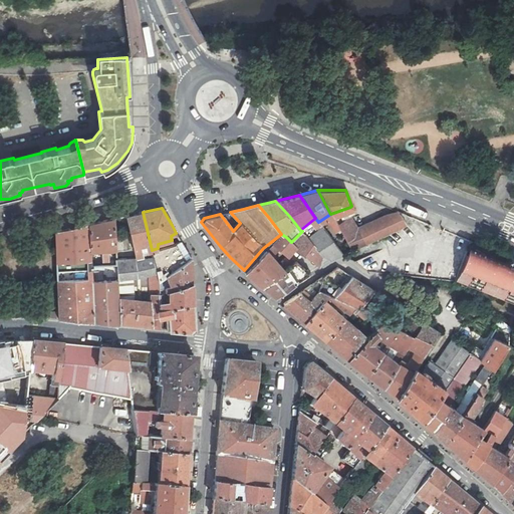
[(351,217),(337,225),(340,231),(351,250),(352,249),(373,240),(381,236),(407,225),(397,211),(357,228),(351,217)]
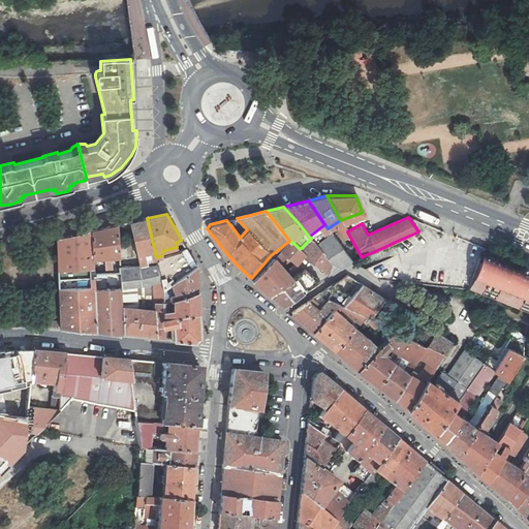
[(125,240),(117,241),(118,270),(138,267),(137,265),(152,260),(152,258),(156,257),(147,218),(130,222),(136,257),(126,258),(125,240)]
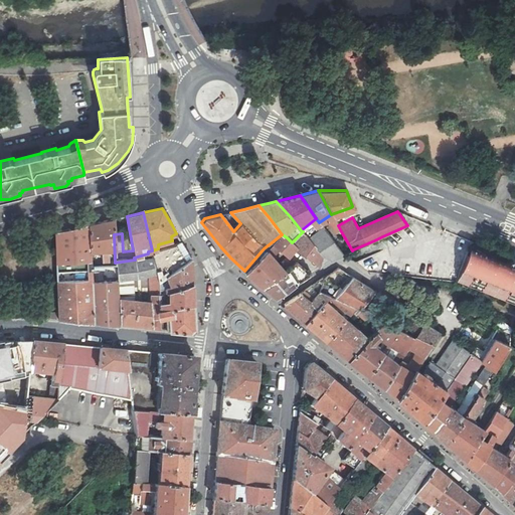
[(339,232),(341,231),(338,225),(331,214),(325,218),(335,231),(337,230),(339,232)]
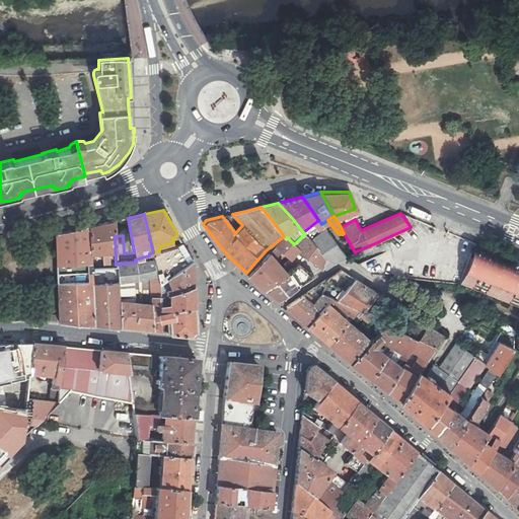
[(112,269),(116,269),(116,265),(115,236),(115,221),(90,227),(92,269),(103,269),(102,262),(106,261),(106,252),(110,251),(112,269)]
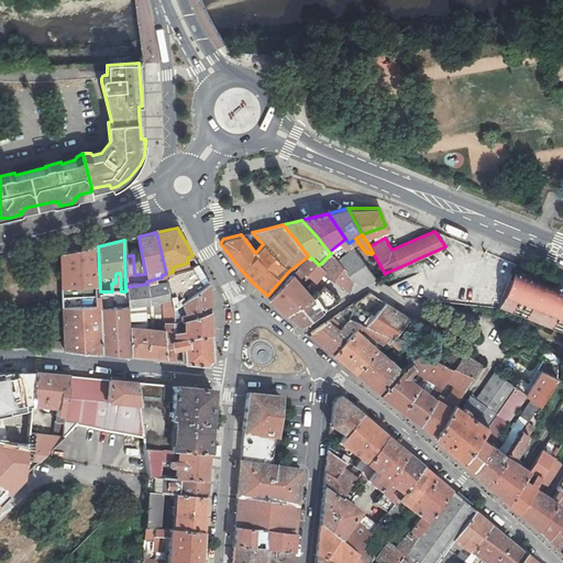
[(121,291),(112,291),(100,291),(98,246),(59,255),(63,343),(63,350),(77,351),(116,354),(131,355),(130,353),(129,333),(128,309),(148,305),(162,301),(172,299),(168,283),(147,286),(147,284),(125,287),(125,291),(121,291)]
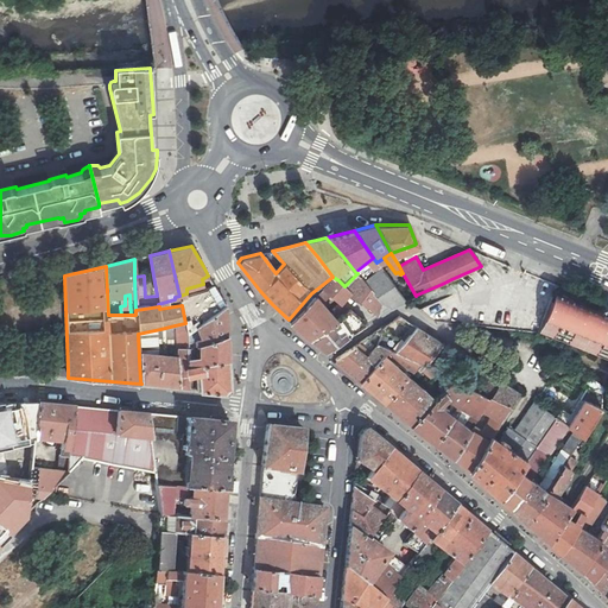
[(363,280),(367,285),(380,299),(380,301),(388,306),(404,301),(380,267),(363,280)]
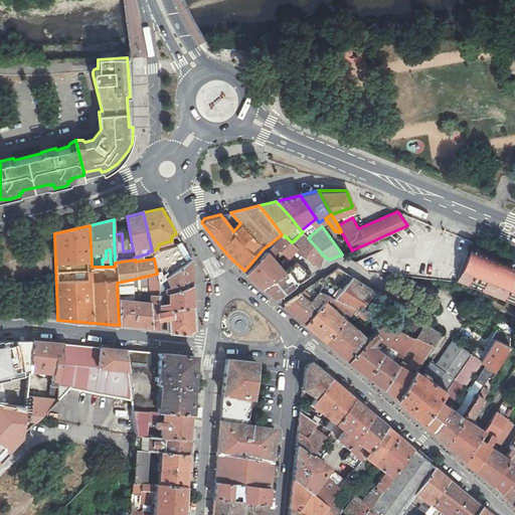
[(322,253),(311,241),(308,237),(303,231),(292,242),(296,245),(305,253),(320,267),(322,254),(322,253)]
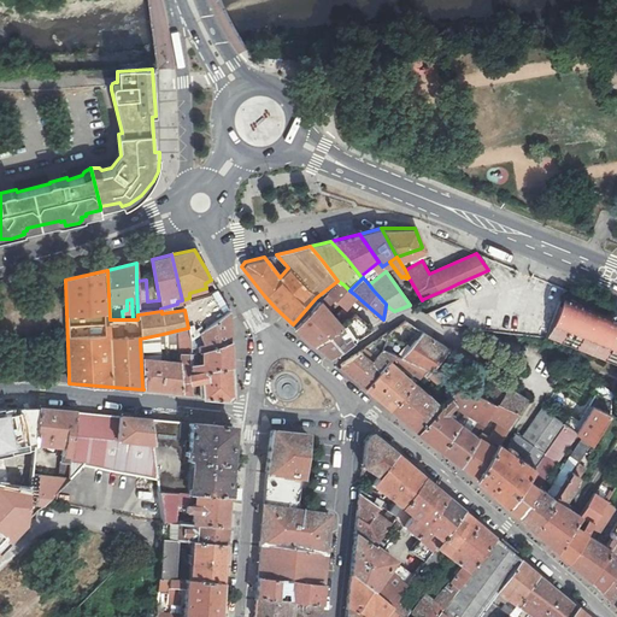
[(340,323),(336,319),(323,306),(334,295),(345,305),(354,294),(350,291),(344,285),(338,281),(316,298),(293,324),(305,335),(313,342),(340,323)]
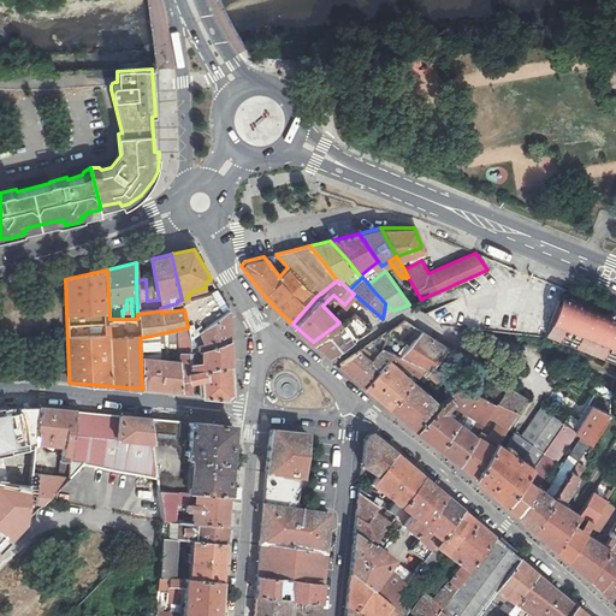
[(467,327),(469,309),(462,295),(454,300),(448,288),(422,298),(428,311),(425,313),(438,324),(467,327)]
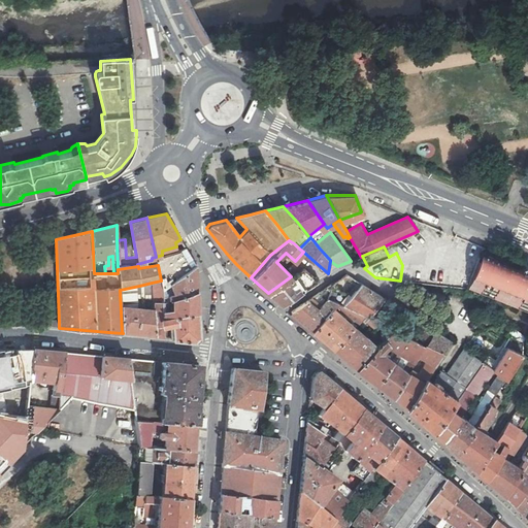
[(162,288),(195,266),(191,258),(185,248),(162,255),(156,257),(158,265),(161,281),(162,288)]
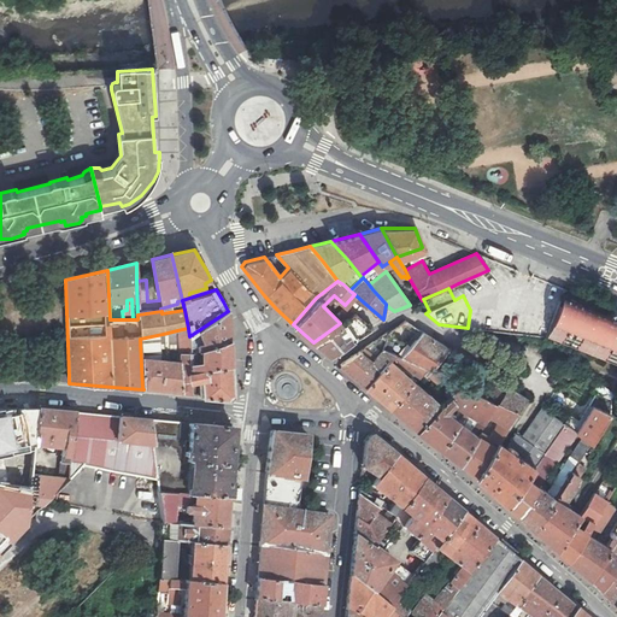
[(609,313),(563,294),(546,335),(616,364),(616,310),(615,310),(609,313)]
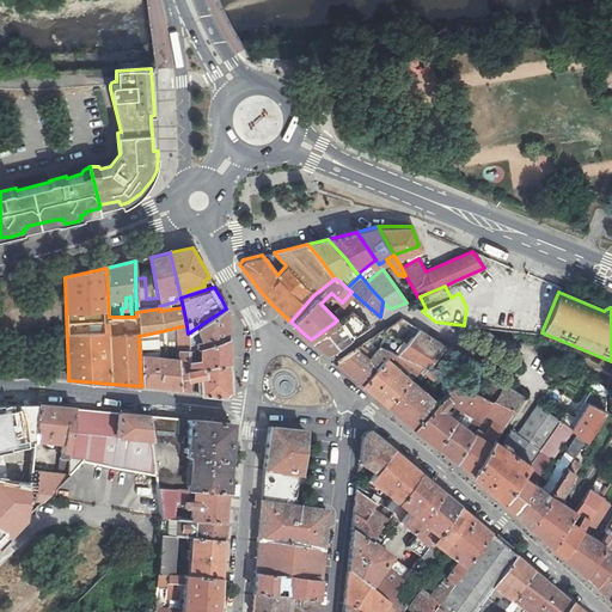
[(188,350),(228,336),(227,322),(226,308),(188,334),(188,350)]
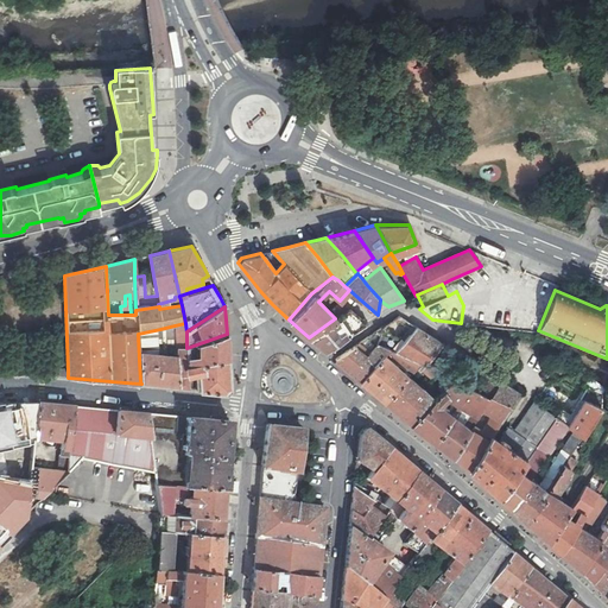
[(335,318),(343,314),(340,308),(331,315),(335,318)]
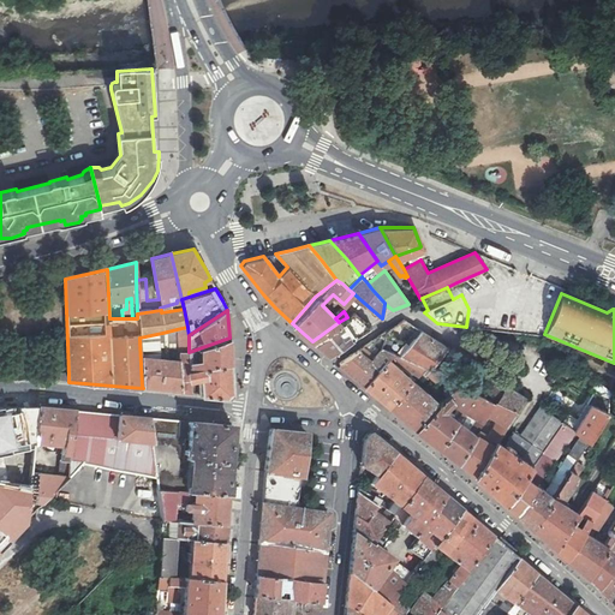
[(354,312),(347,317),(339,322),(312,341),(321,347),(328,354),(370,327),(354,312)]
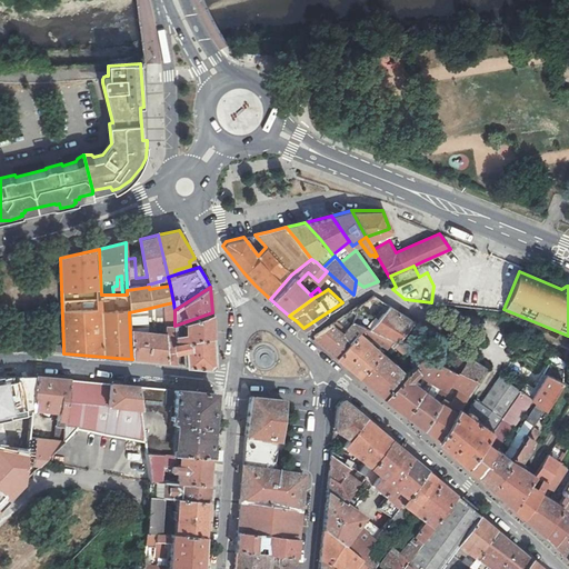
[(382,311),(388,305),(372,295),(367,299),(382,311)]
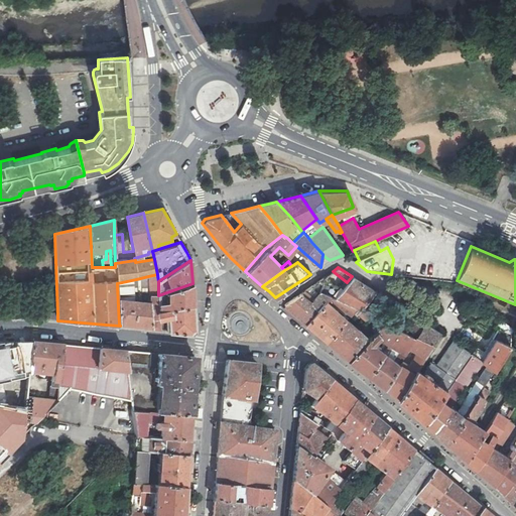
[(148,283),(150,305),(156,306),(156,310),(194,304),(192,294),(192,283),(158,295),(158,281),(157,274),(148,276),(148,283)]
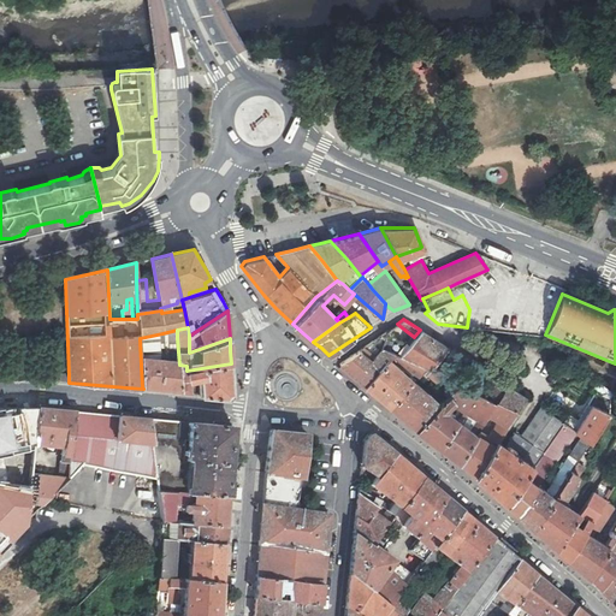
[(400,355),(404,349),(388,329),(385,331),(380,347),(392,351),(400,355)]
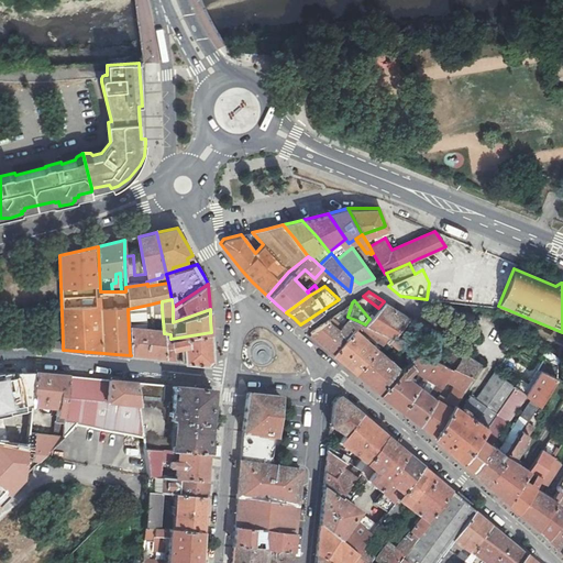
[(162,309),(162,301),(148,305),(148,312),(162,309)]
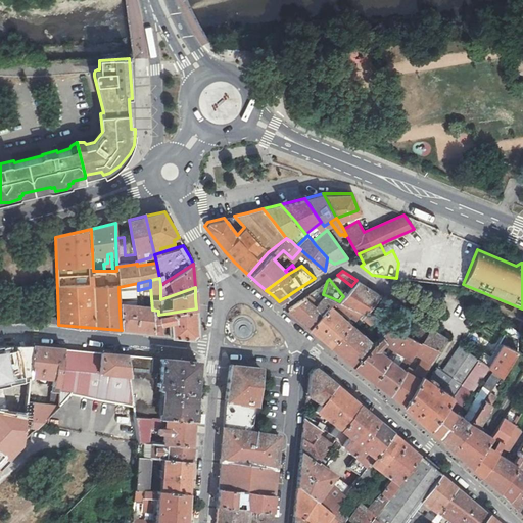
[(377,293),(357,280),(351,286),(346,292),(343,296),(339,301),(361,312),(377,293)]
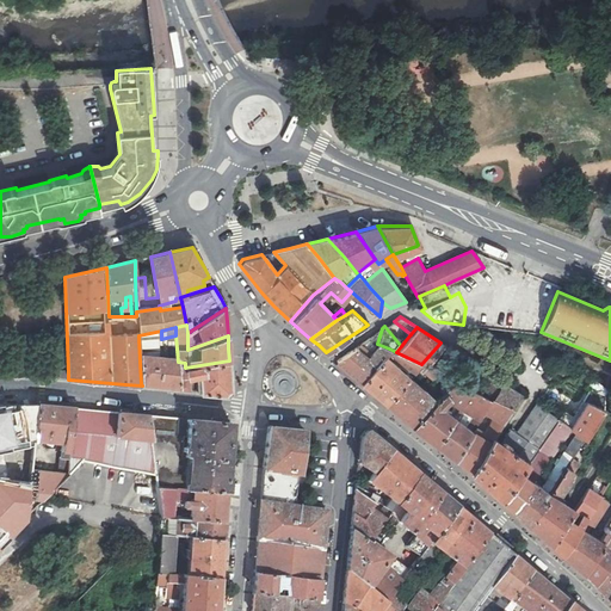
[(155,370),(164,369),(161,339),(161,331),(139,335),(140,362),(154,363),(155,370)]
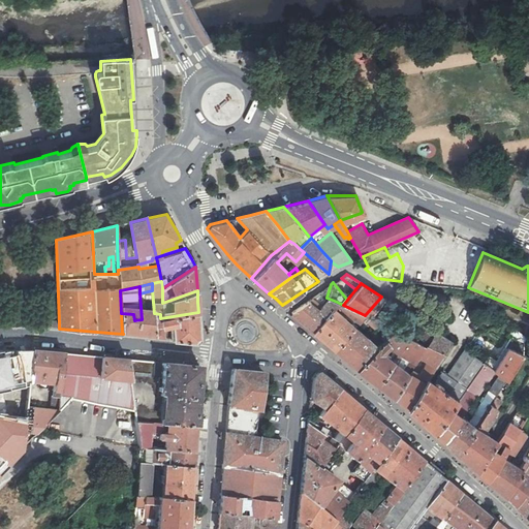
[(317,309),(327,299),(320,291),(307,301),(317,309)]
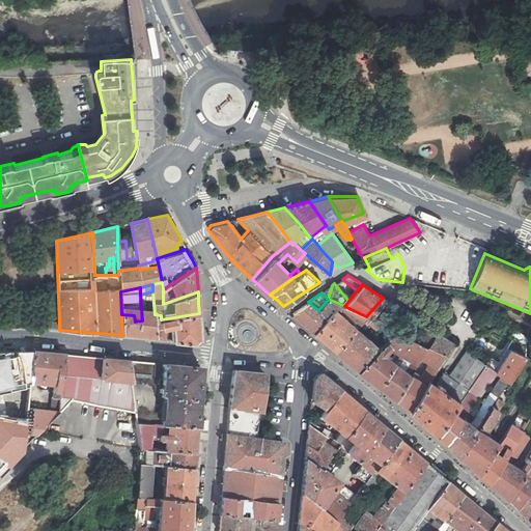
[(338,303),(328,299),(328,300),(318,310),(308,302),(291,313),(306,326),(313,332),(332,310),(334,307),(338,303)]
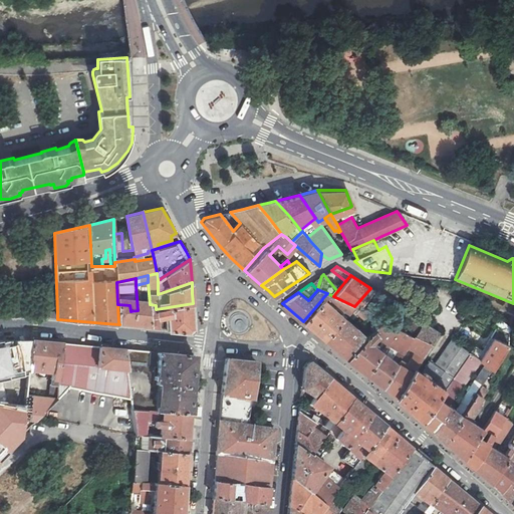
[(350,310),(354,306),(333,296),(327,293),(323,297),(348,313),(350,310)]
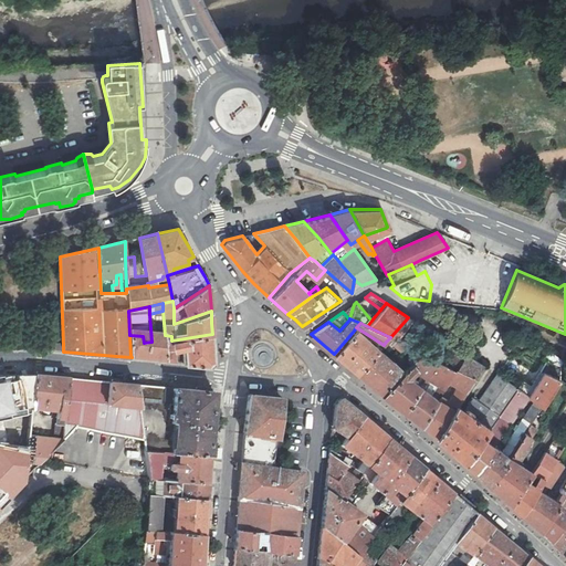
[(377,353),(354,331),(334,354),(348,366),(358,374),(377,353)]
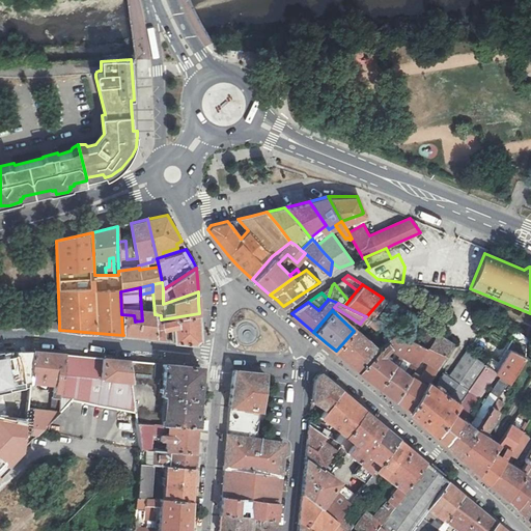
[(161,319),(164,327),(173,325),(174,340),(196,342),(200,337),(199,327),(199,313),(161,319)]
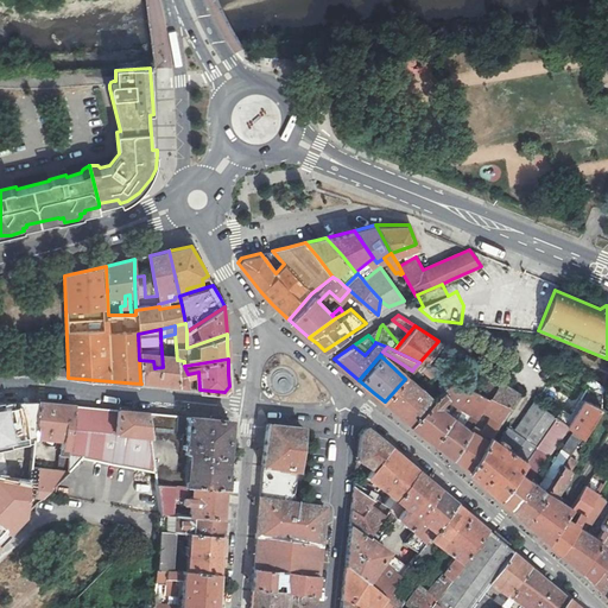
[(153,361),(139,360),(140,381),(157,382),(164,382),(163,367),(154,368),(153,361)]
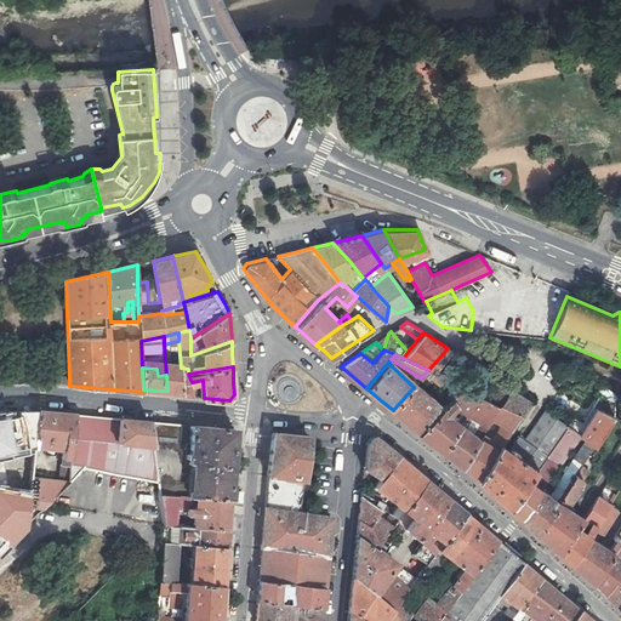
[(182,396),(188,396),(194,397),(194,392),(192,392),(192,382),(188,374),(188,369),(181,368),(182,381),(182,396)]
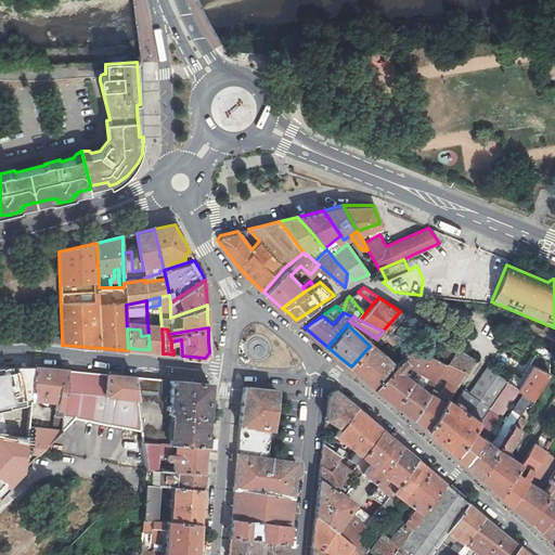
[(383,338),(378,335),(376,338),(370,346),(351,366),(375,387),(395,365),(402,357),(413,346),(409,343),(399,352),(394,348),(385,357),(383,355),(384,353),(376,347),(383,338)]
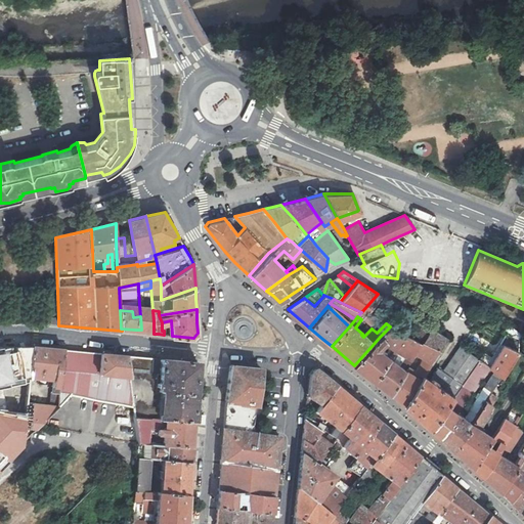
[(422,342),(431,329),(412,317),(405,330),(415,335),(412,338),(422,343),(422,342)]
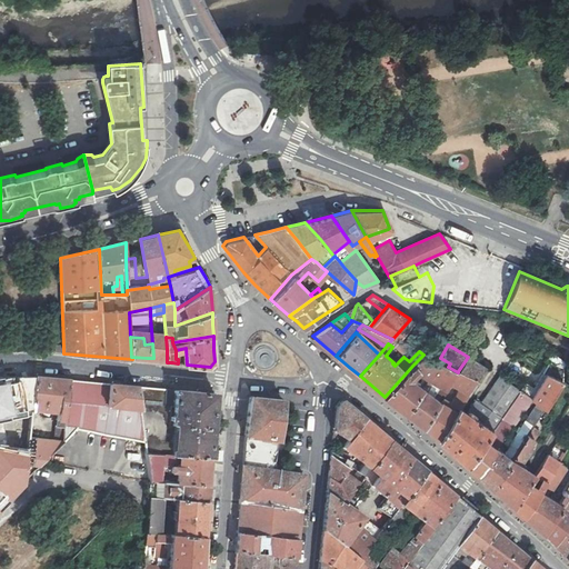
[(447,390),(450,385),(458,372),(448,367),(423,355),(412,366),(428,379),(427,380),(447,390)]
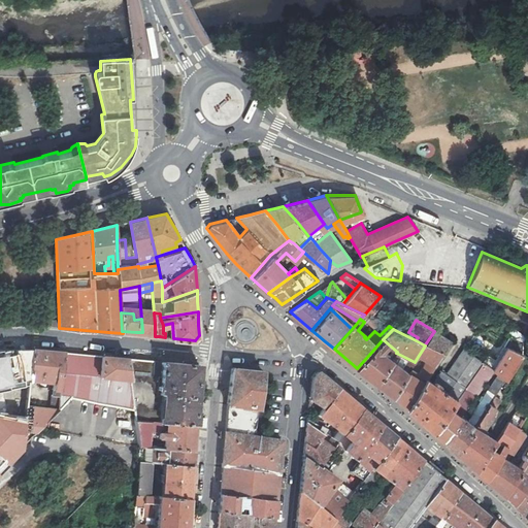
[(425,344),(441,354),(442,354),(450,341),(434,331),(425,344)]
